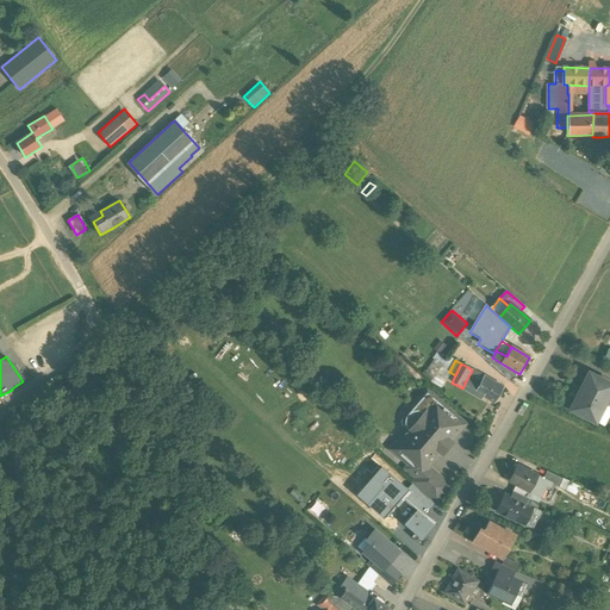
[(504,388),(472,371),(466,381),(462,388),(461,387),(461,388),(483,400),(484,397),(495,404),(504,388)]
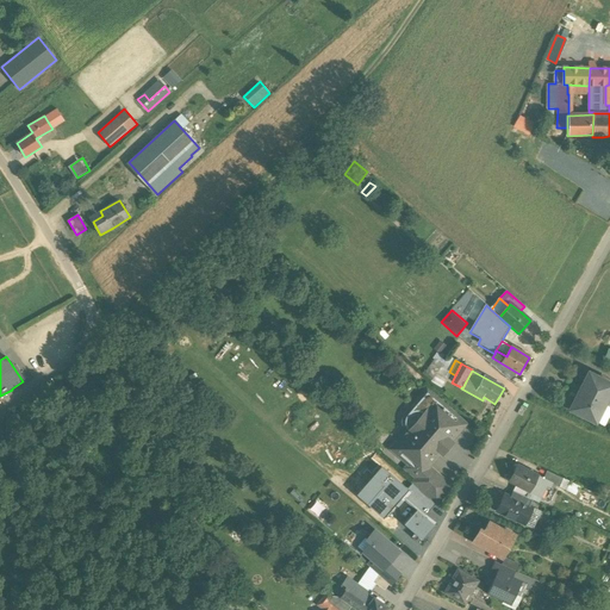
[(609,383),(590,373),(572,410),(597,422),(605,404),(609,406),(609,405),(609,383)]
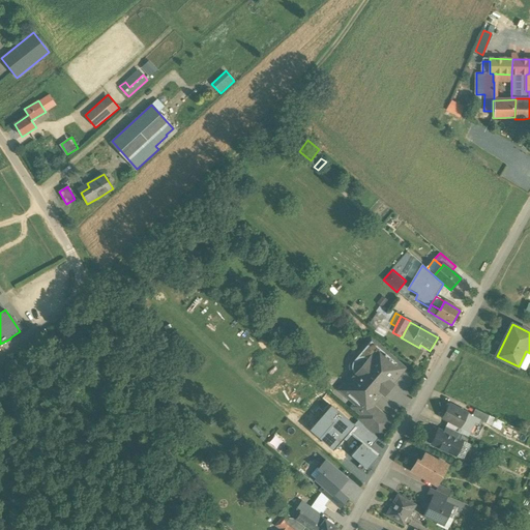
[(403,370),(372,343),(355,361),(353,365),(353,369),(354,373),(356,376),(360,380),(360,381),(352,391),(361,400),(353,409),(362,417),(363,417),(372,408),(371,407),(379,398),(376,395),(381,390),(381,388),(381,386),(382,384),(383,383),(385,382),(387,383),(392,377),(394,379),(403,370)]
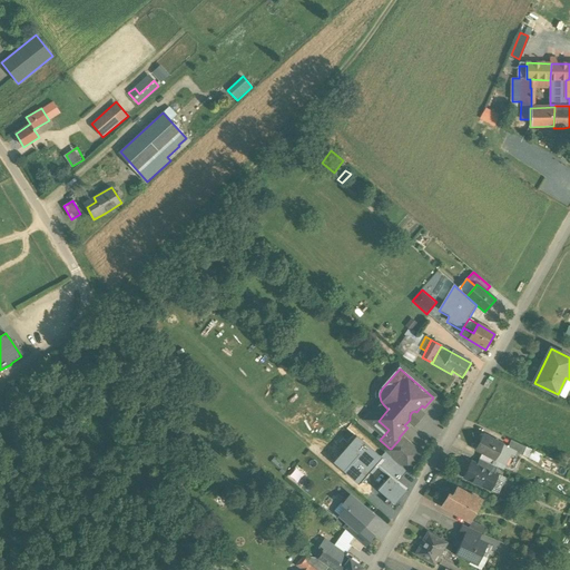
[(356,434),(334,461),(360,483),(382,457),(356,434)]
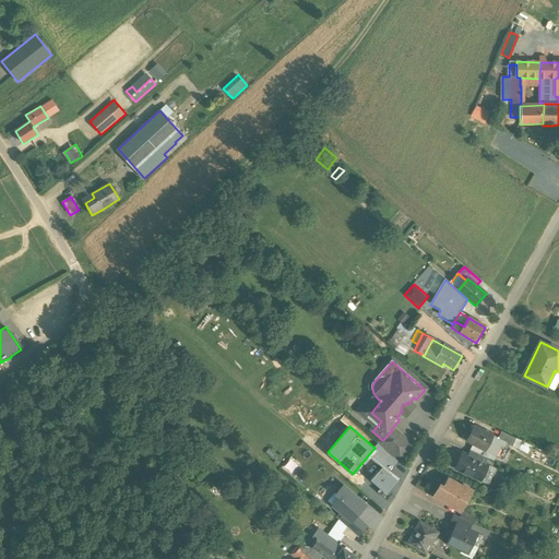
[(492,436),(475,426),(467,441),(473,444),(485,450),(492,436)]
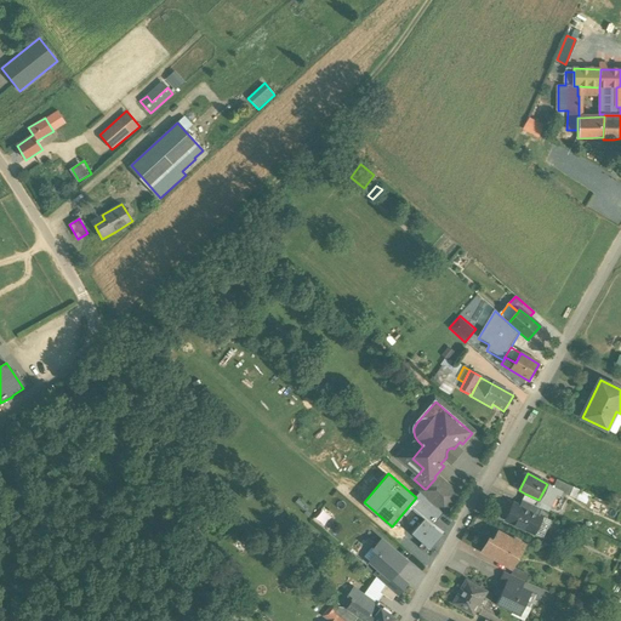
[(436,478),(426,489),(425,489),(420,494),(437,508),(450,491),(436,478)]
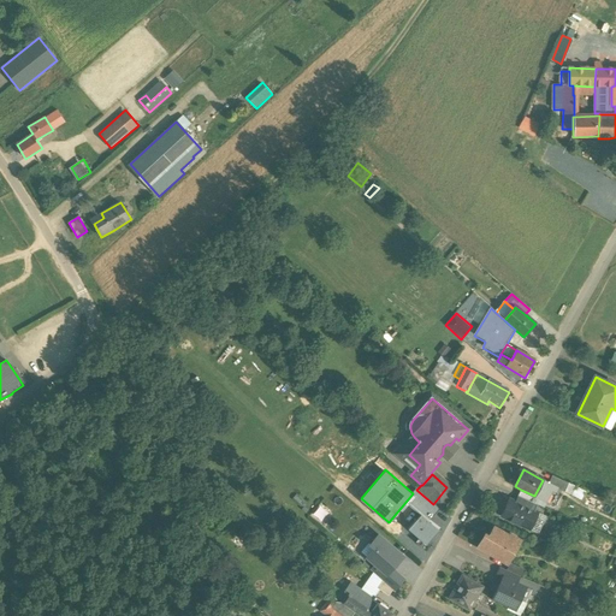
[(569,484),(552,477),(550,484),(549,485),(555,487),(558,489),(566,492),(569,484)]
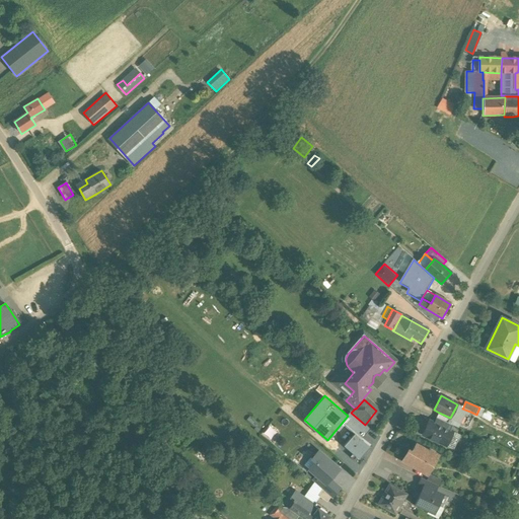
[(463,408),(457,404),(450,418),(447,424),(453,426),(457,428),(465,414),(467,411),(462,409),(463,408)]
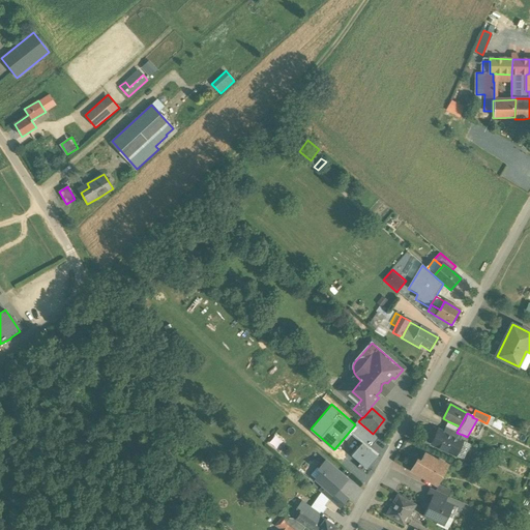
[(384,419),(373,434),(379,439),(391,425),(384,419)]
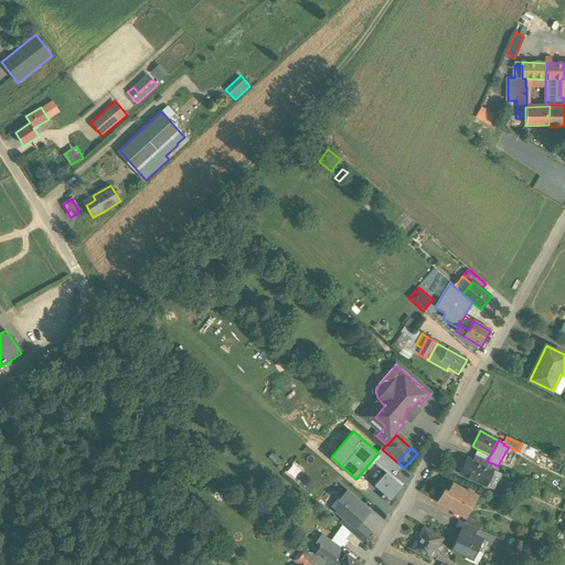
[(394,480),(404,468),(382,449),(377,455),(381,457),(374,465),(385,475),(393,481),(394,480)]
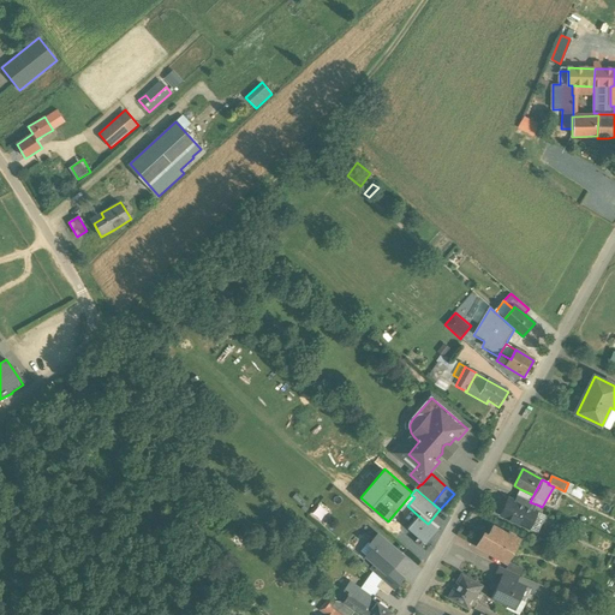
[(533,495),(520,489),(517,495),(530,502),(533,495)]
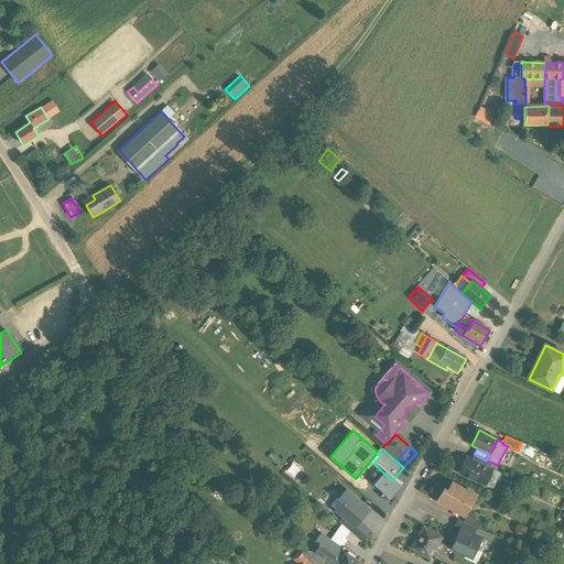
[(486,461),(474,454),(472,461),(490,469),(492,463),(486,461)]
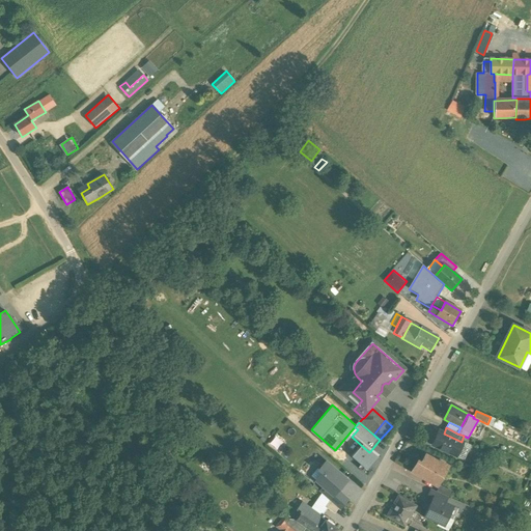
[(444,434),(439,430),(431,445),(457,457),(465,443),(462,442),(444,434)]
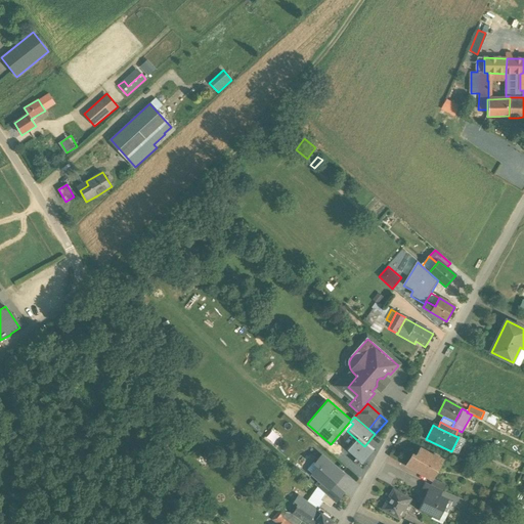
[(347,451),(362,465),(374,452),(365,445),(364,446),(357,440),(347,451)]
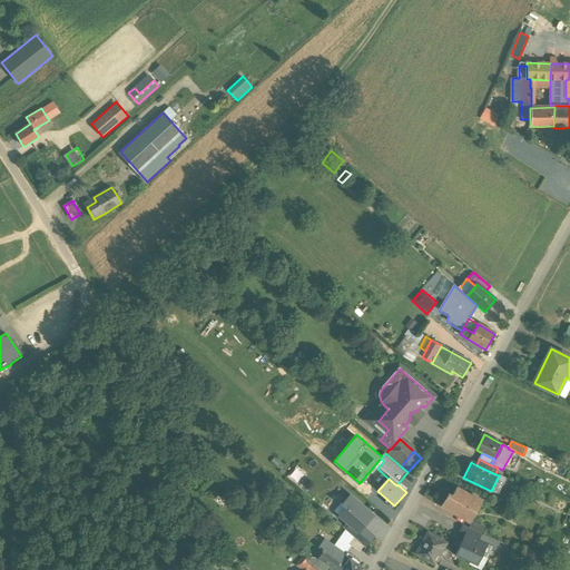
[(474,499),(458,489),(453,498),(450,495),(444,504),(468,518),(472,509),(469,507),(474,499)]
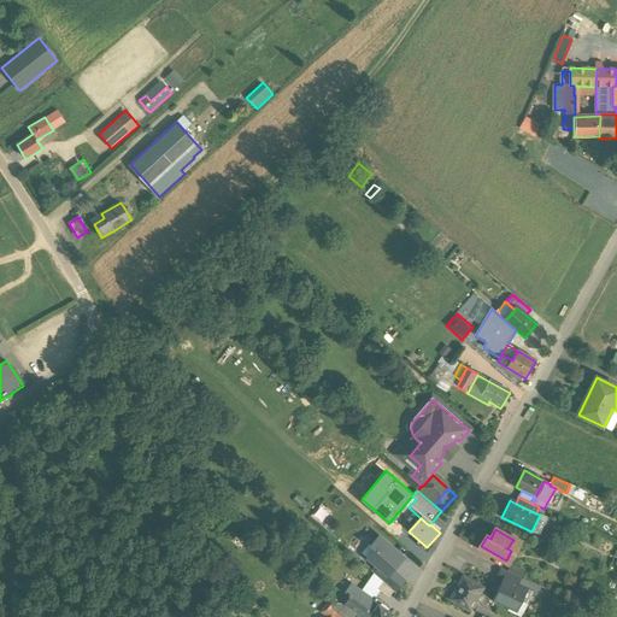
[(251,535),(245,542),(254,552),(260,545),(251,535)]
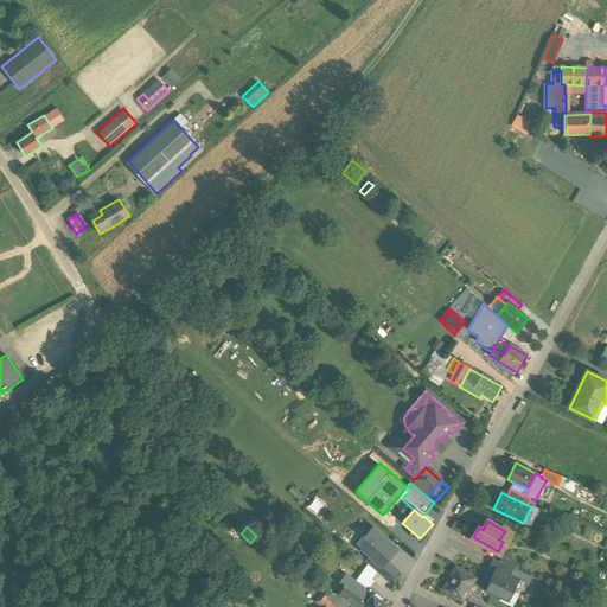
[(387,562),(397,550),(374,529),(365,538),(370,542),(363,551),(371,558),(382,568),(387,562)]
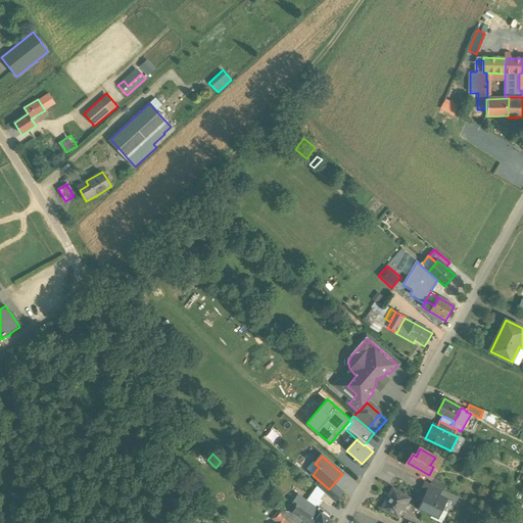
[(183,472),(173,462),(167,469),(177,478),(183,472)]
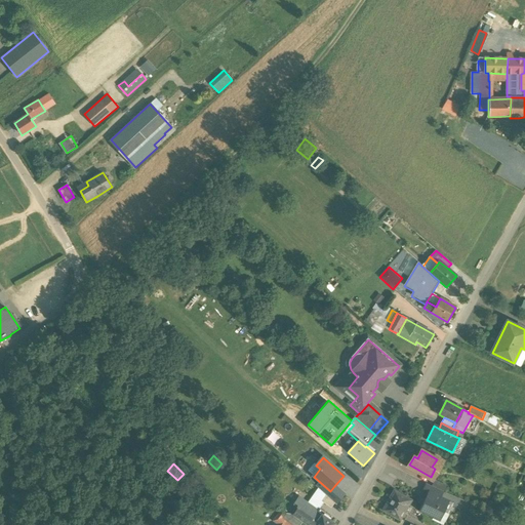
[(335,503),(336,505),(344,495),(334,486),(330,491),(321,483),(317,487),(326,495),(335,503)]
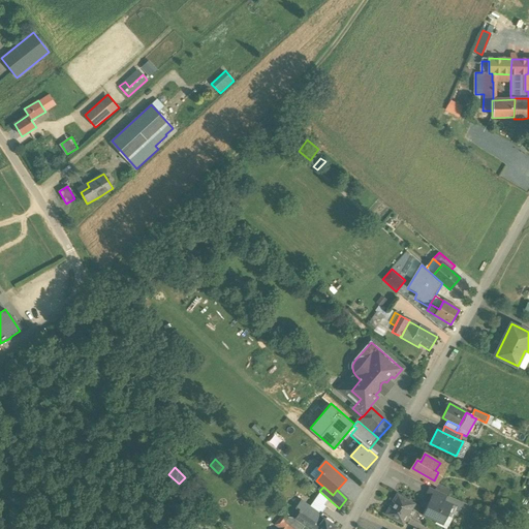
[(447,496),(430,488),(427,495),(433,497),(444,502),(444,501),(447,496)]
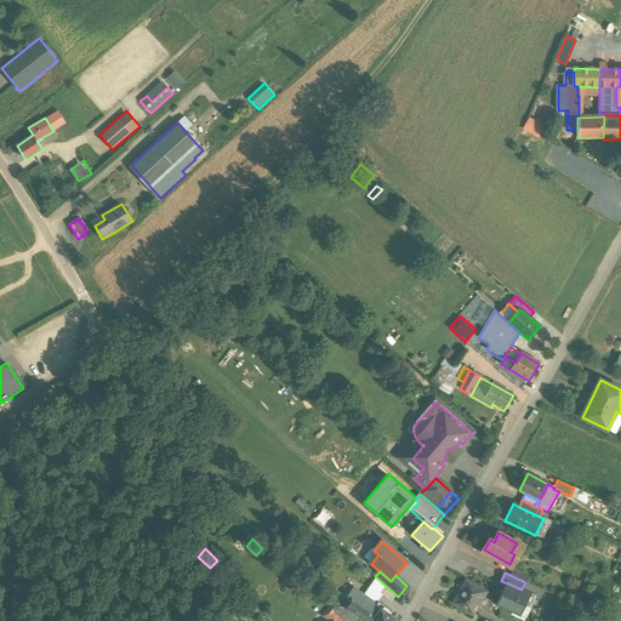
[(485,590),(467,580),(461,590),(465,592),(456,605),(474,615),(486,594),(483,593),(485,590)]
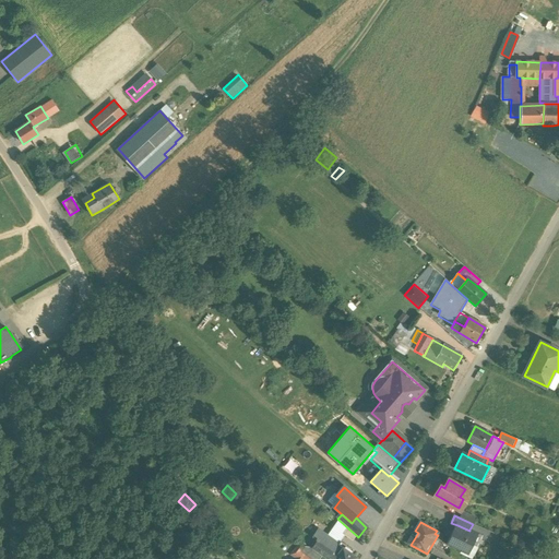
[(470,531),(458,525),(449,544),(468,554),(474,542),(476,542),(478,537),(477,536),(478,534),(470,530),(470,531)]
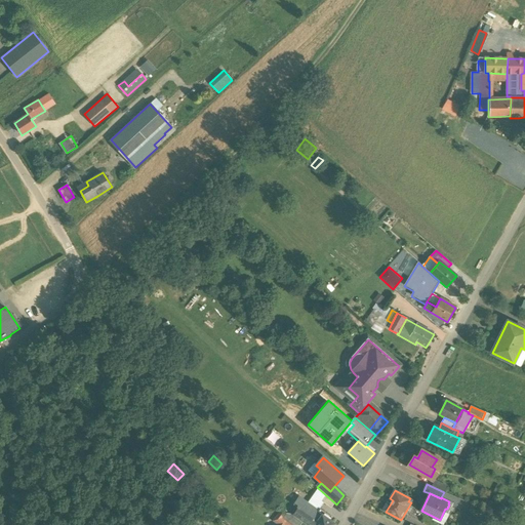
[(335,503),(326,495),(321,501),(331,509),(335,503)]
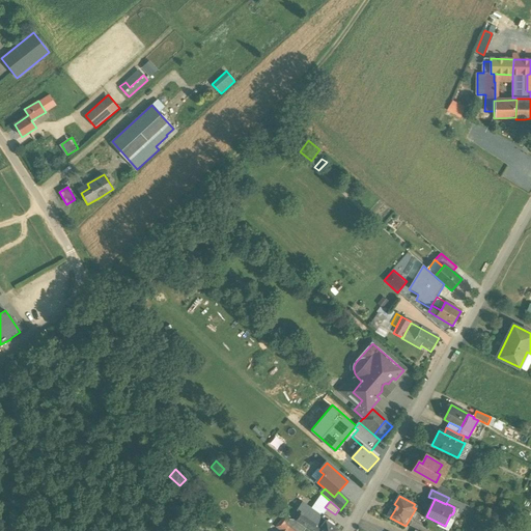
[(320,516),(302,504),(298,510),(301,512),(300,513),(302,514),(297,521),(299,523),(306,528),(310,530),(317,530),(326,521),(334,526),(336,523),(323,514),(320,516)]
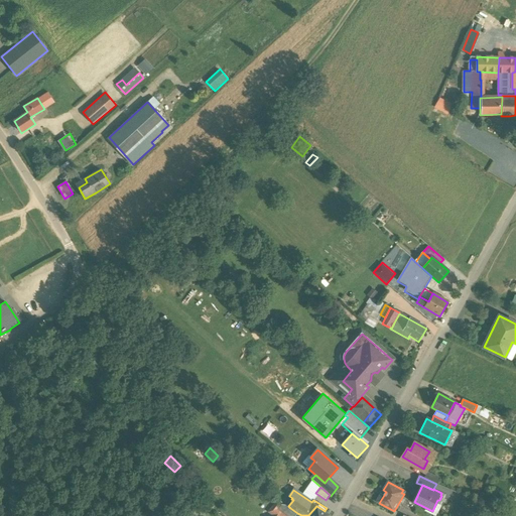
[(285,515),(277,510),(281,505),(277,502),(269,513),(273,515),(285,515)]
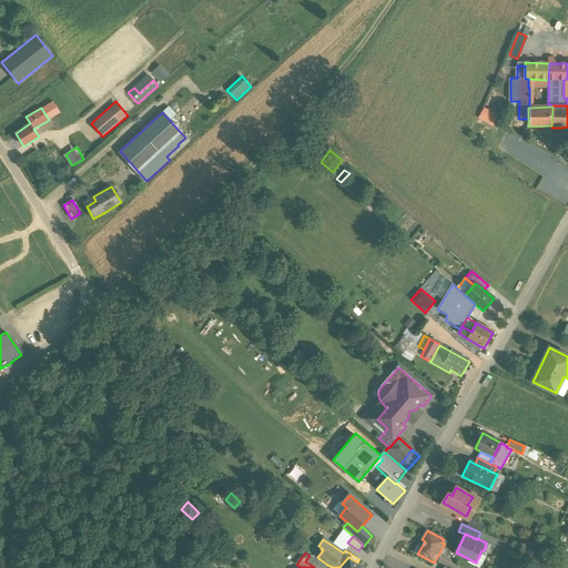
[(317,557),(310,556),(305,561),(314,567),(320,559),(317,557)]
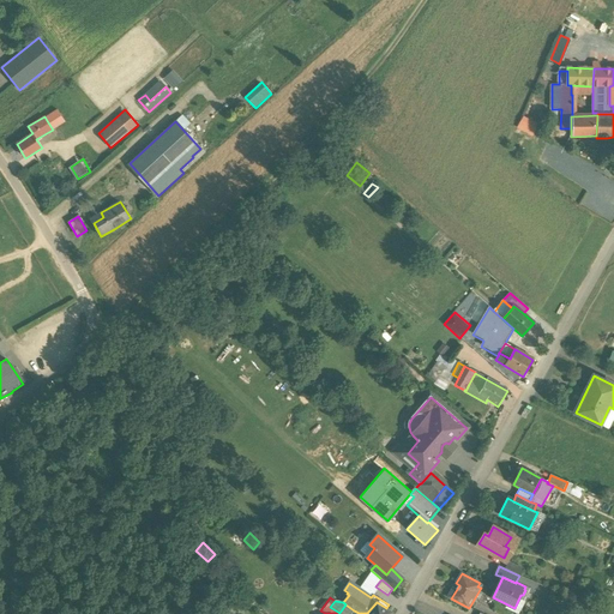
[(386,608),(377,602),(367,613),(391,613),(392,613),(386,608)]
